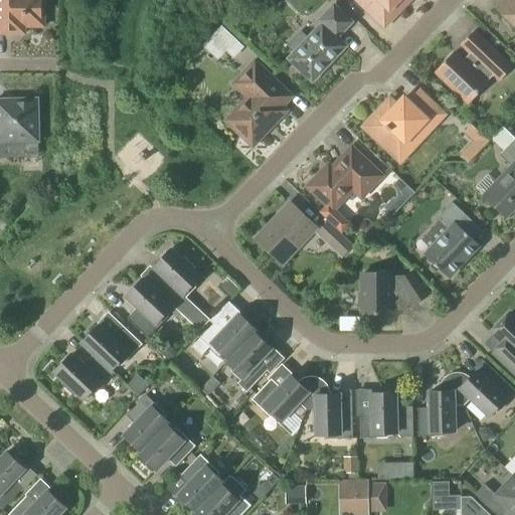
[(43,27),(43,0),(0,0),(0,33),(24,34),(24,27),(43,27)]
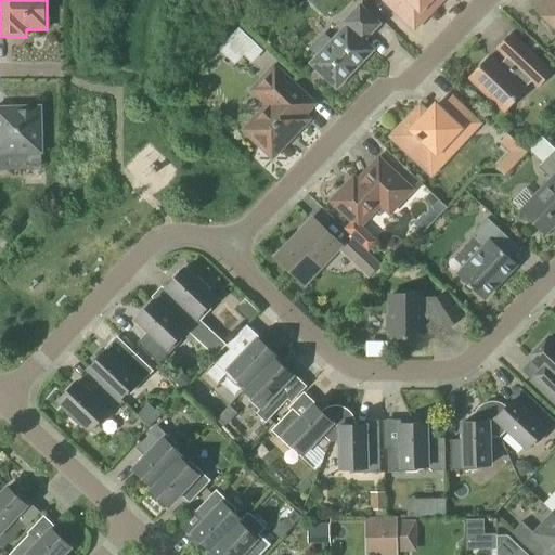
[(384,0),(413,27),(438,0),(384,0)]
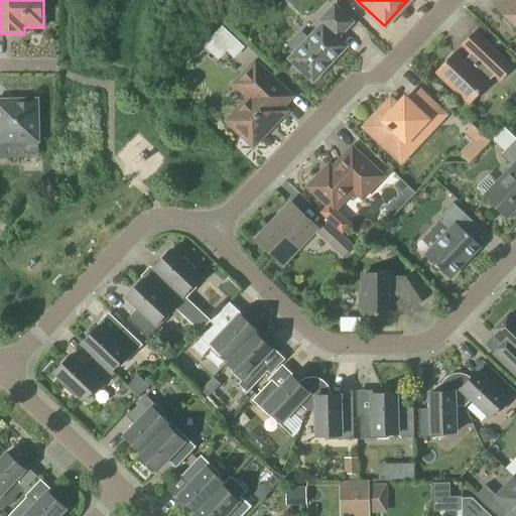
[(515,26),(515,0),(502,0),(496,7),(515,26)]
